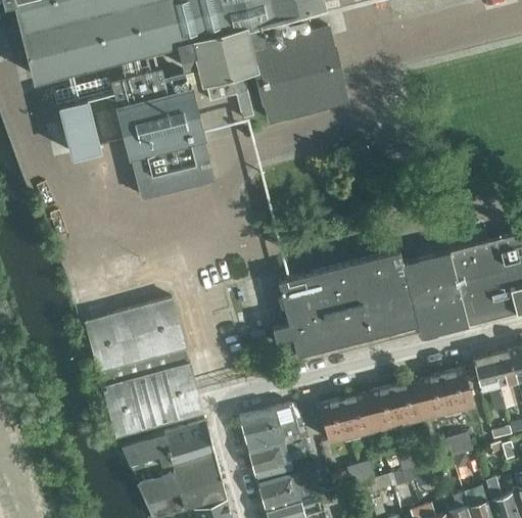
[(14,0),(36,80),(179,44),(185,67),(198,64),(202,81),(204,80),(210,103),(237,97),(243,121),(254,119),(243,71),(254,67),(264,105),(266,105),(271,124),(348,104),(343,85),(345,85),(335,48),(334,48),(329,30),(267,45),(261,22),(325,6),(323,0),(14,0)]
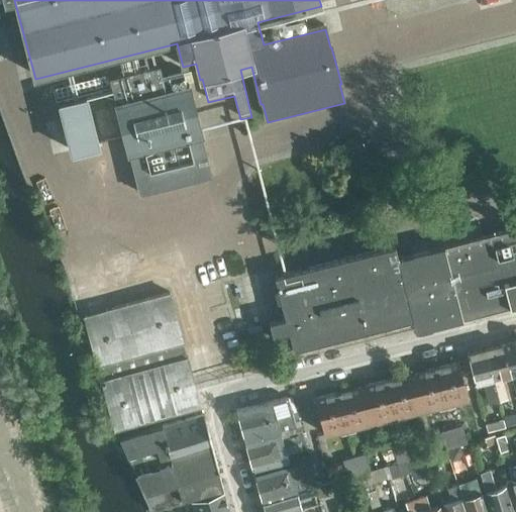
[(190,89),(175,93),(167,95),(160,71),(111,84),(118,107),(116,108),(129,158),(130,158),(141,198),(212,180),(201,139),(203,138),(190,89)]
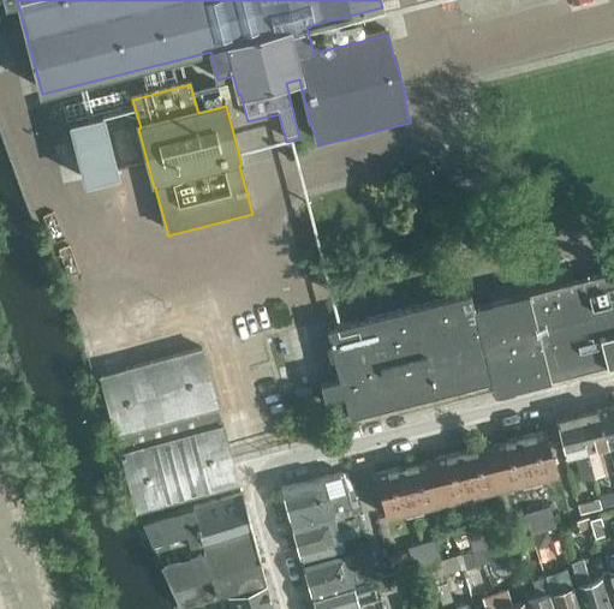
[(109,114),(73,121),(87,185),(123,178),(109,114)]
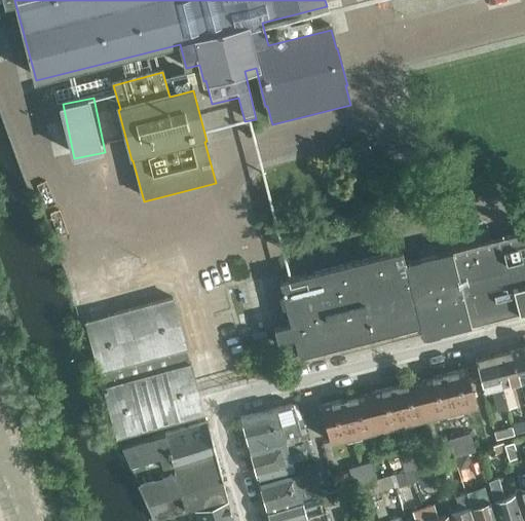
[(295,342),(300,361),(420,330),(423,341),(519,318),(524,317),(523,315),(524,315),(524,235),(406,267),(403,254),(280,286),(284,297),(283,297),(291,328),(274,332),(278,346),(295,342)]
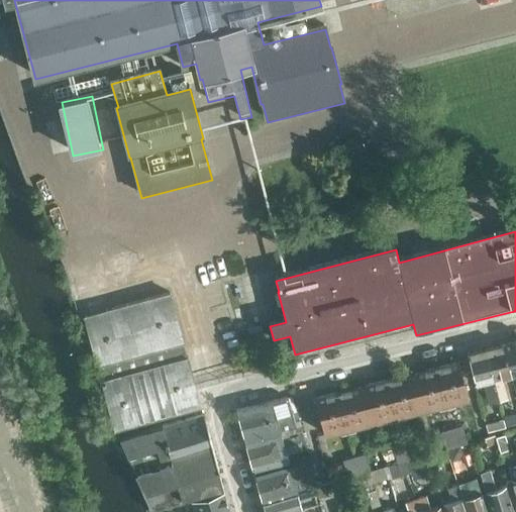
[(116,433),(138,427),(202,410),(201,406),(199,407),(188,366),(190,366),(189,362),(188,362),(183,345),(184,345),(183,341),(183,342),(172,301),(171,297),(85,320),(98,369),(99,369),(103,385),(116,433)]
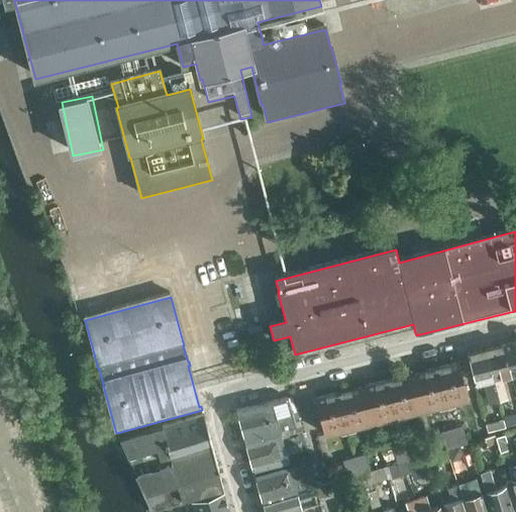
[(515,344),(504,348),(511,380),(515,378),(515,344)]
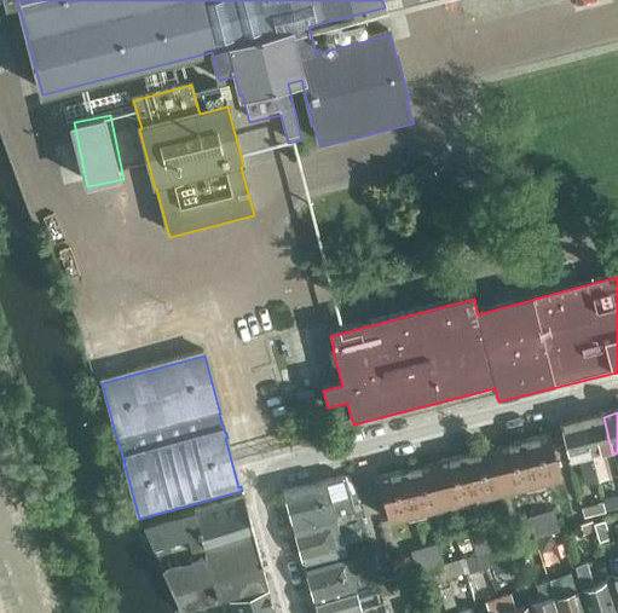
[(604,417),(583,422),(599,485),(610,483),(602,457),(612,455),(604,417)]
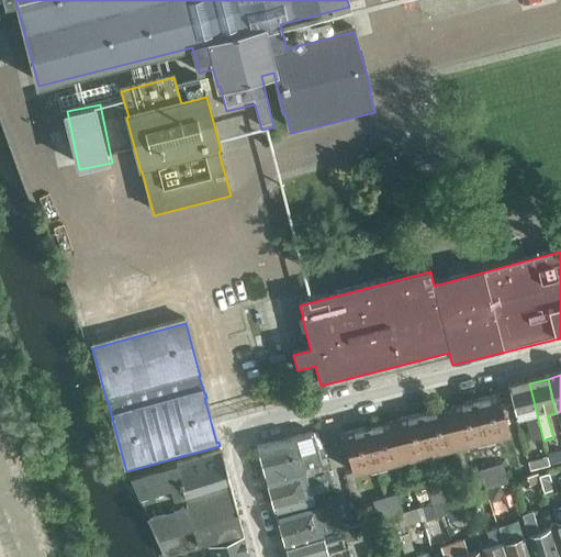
[(543,441),(529,383),(509,388),(518,422),(528,420),(534,443),(543,441)]
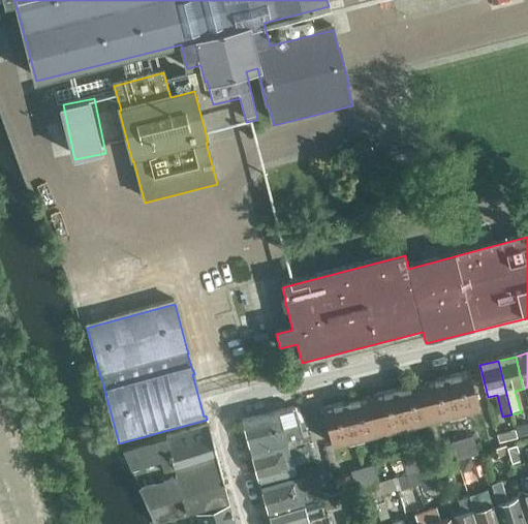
[(470,375),(447,380),(457,418),(479,411),(470,375)]
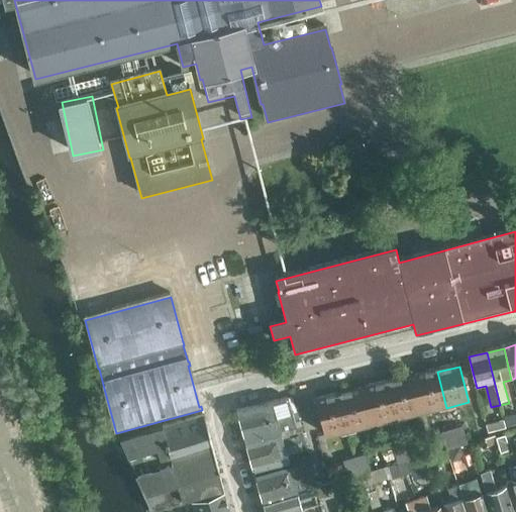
[(446,408),(437,372),(415,378),(424,413),(446,408)]
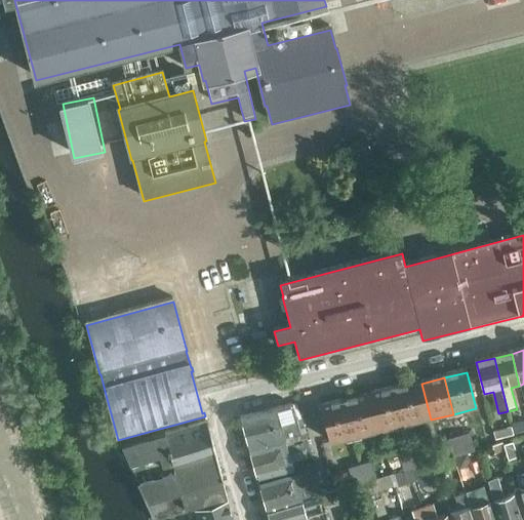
[(416,385),(394,391),(403,427),(426,422),(416,385)]
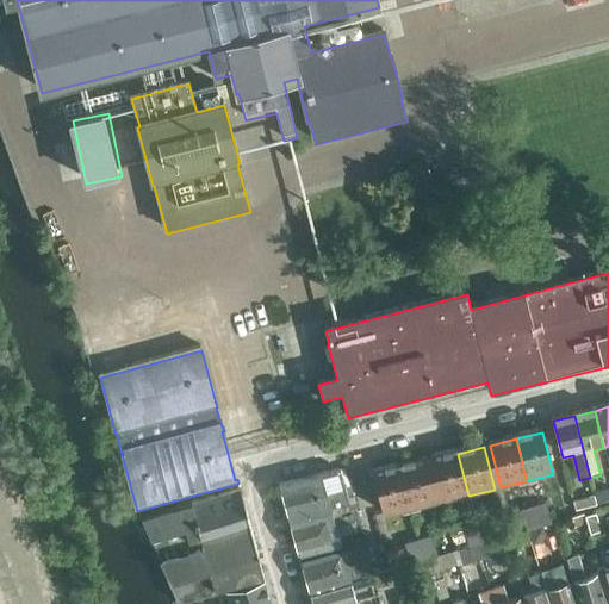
[(468,496),(458,454),(432,460),(442,503),(468,496)]
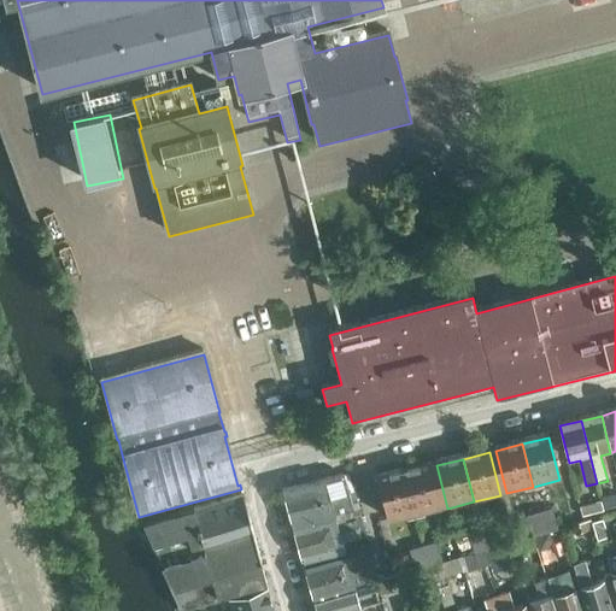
[(430,466),(404,474),(415,516),(441,510),(430,466)]
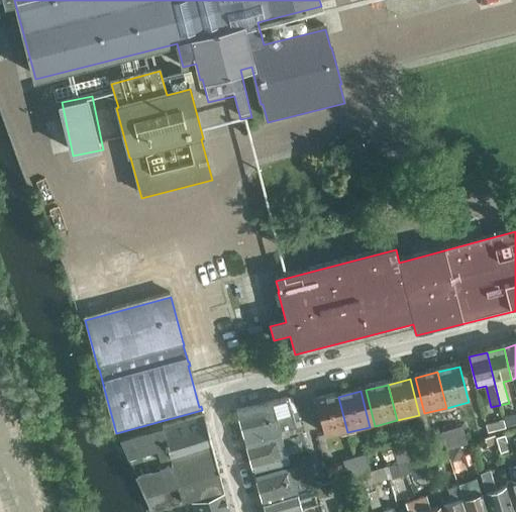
[(347,432),(338,397),(316,402),(325,438),(347,432)]
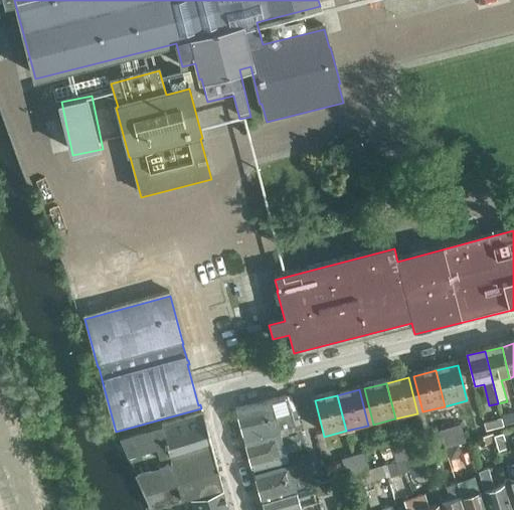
[(236,413),(241,430),(292,414),(289,405),(273,409),(272,404),(236,413)]
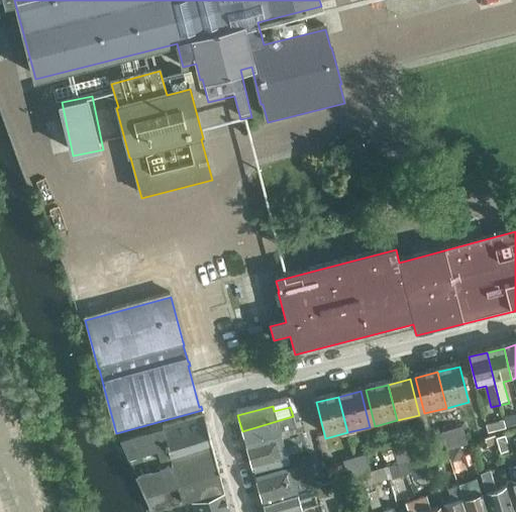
[(242,431),(246,446),(297,432),(293,416),(242,431)]
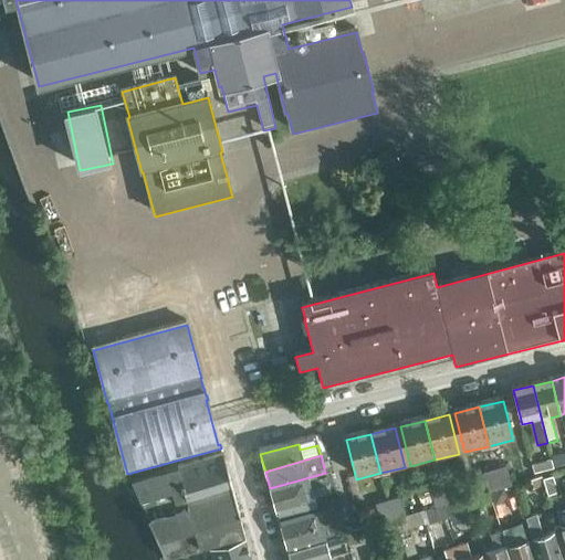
[(564,456),(552,461),(555,473),(555,472),(564,468),(564,456)]
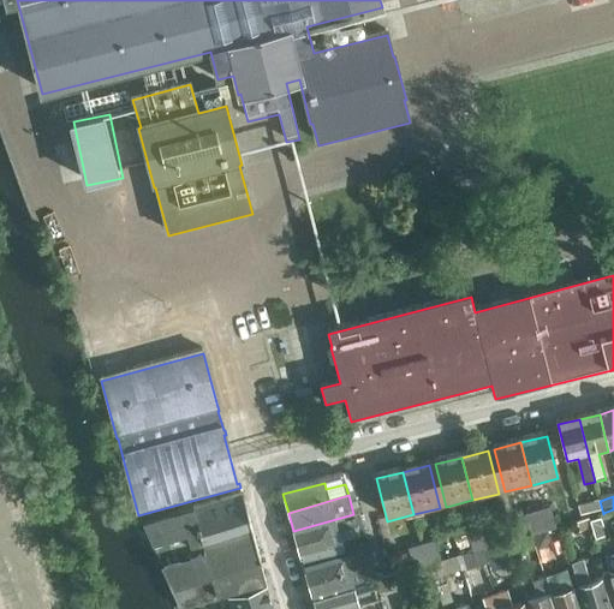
[(164,569),(173,589),(173,590),(212,579),(224,575),(261,565),(243,497),(143,525),(164,569)]
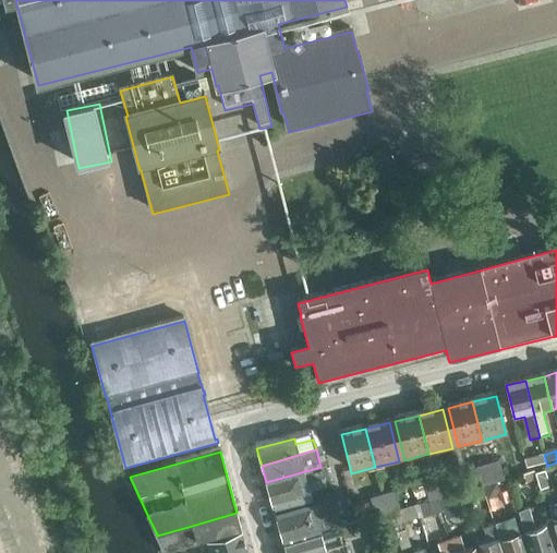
[(547,467),(544,455),(543,455),(544,458),(524,463),(528,472),(547,467)]
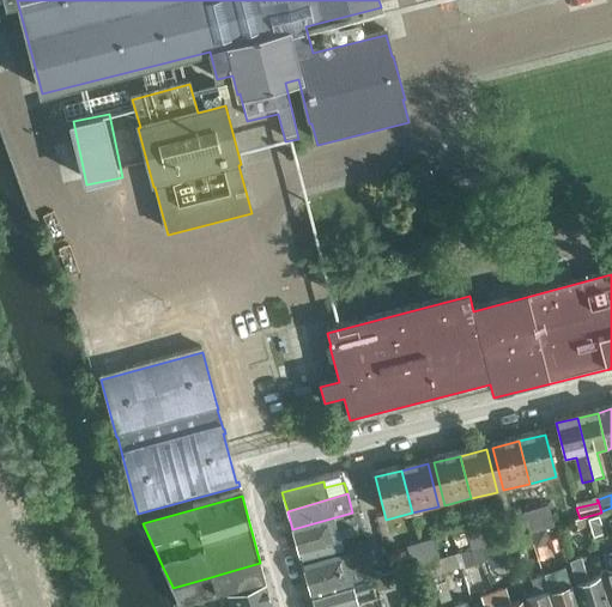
[(525,517),(531,536),(555,529),(549,510),(525,517)]
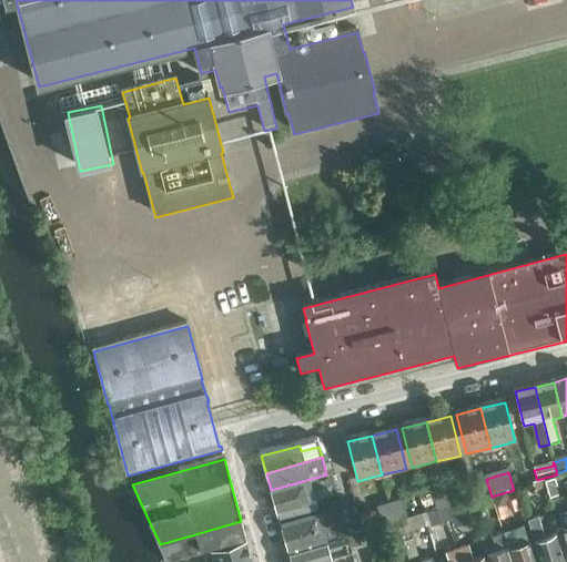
[(271,490),(275,506),(331,490),(326,474),(271,490)]
